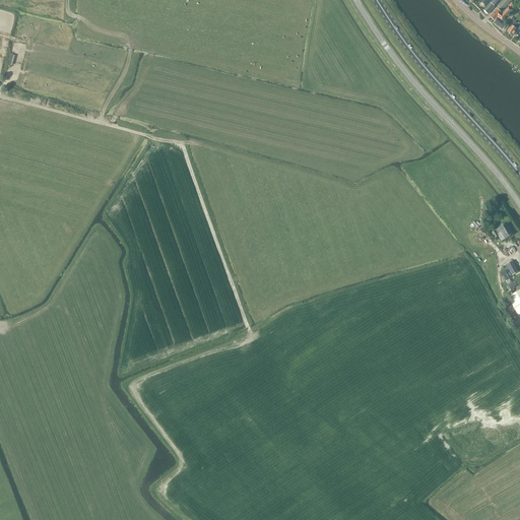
[(488,14),(501,0),(494,0),(483,10),(488,14)]
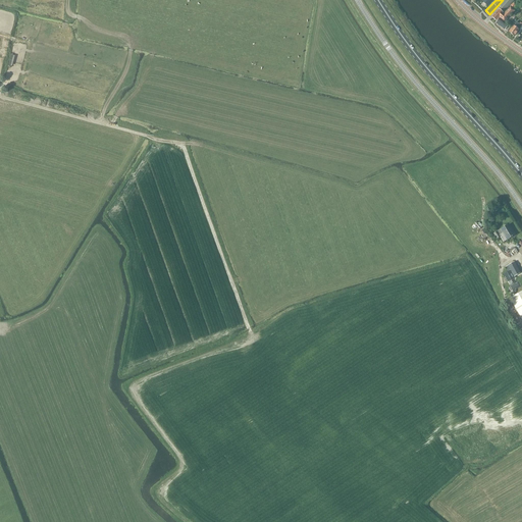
[(505,10),(513,1),(511,0),(505,0),(500,6),(505,10)]
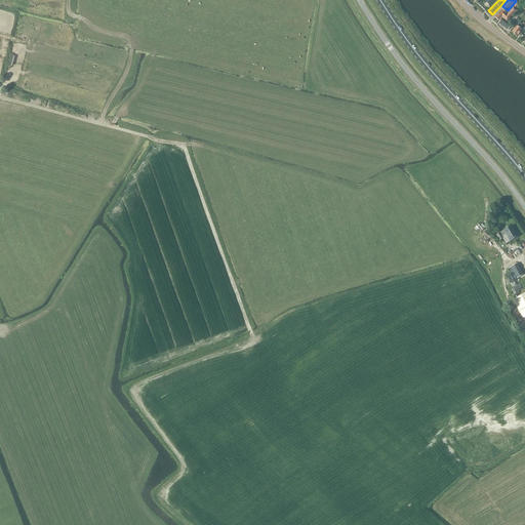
[(508,22),(518,11),(516,8),(520,4),(518,2),(507,13),(502,10),(495,17),(499,22),(502,17),(508,22)]
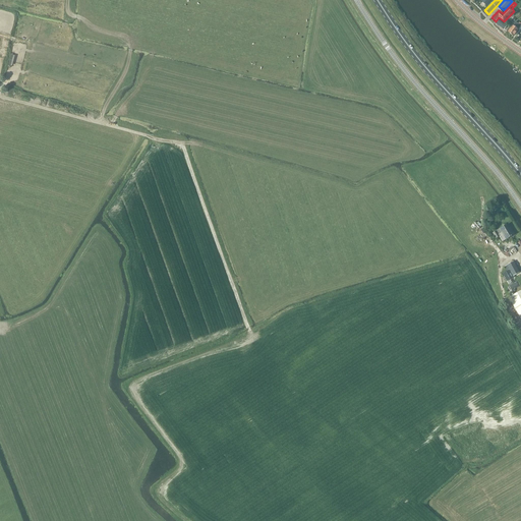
[(507,32),(509,27),(498,19),(496,22),(507,32)]
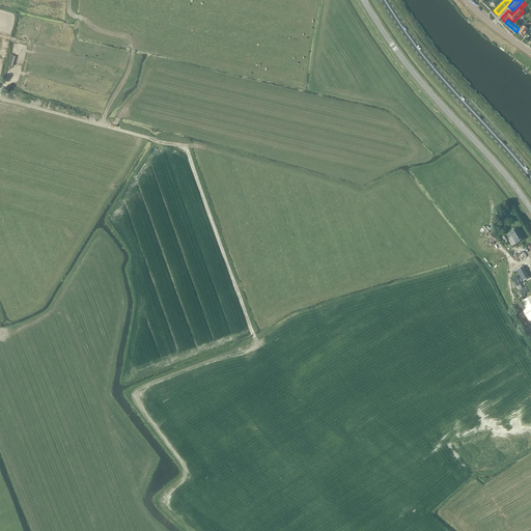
[(524,37),(525,35),(526,36),(530,29),(530,26),(525,23),(522,27),(518,33),(524,37)]
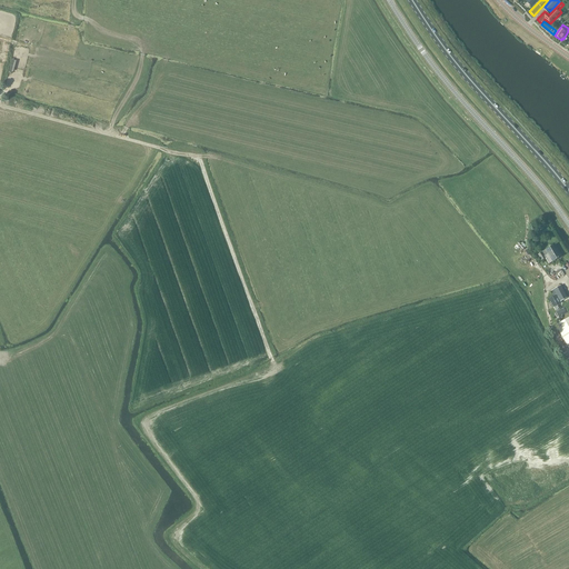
[(548,253),(552,261),(560,257),(556,250),(557,250),(555,245),(543,251),(543,252),(539,255),(541,260),(546,258),(545,256),(548,253)]
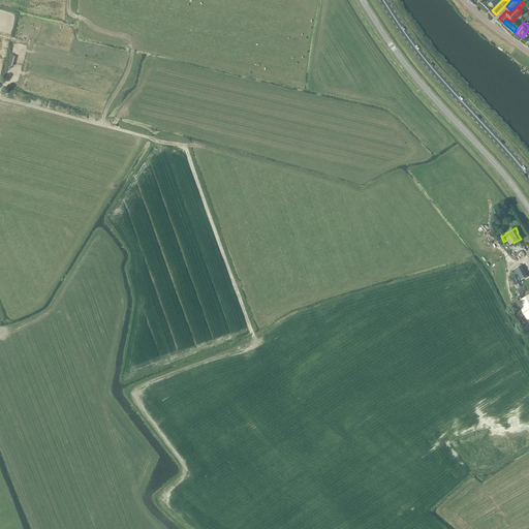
[(514,271),(514,272),(516,275),(510,278),(515,286),(523,282),(522,281),(527,277),(521,266),(516,269),(517,269),(514,271)]
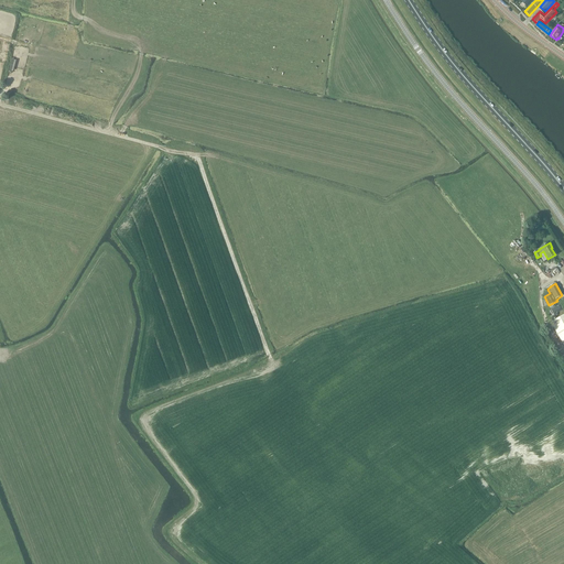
[(551,308),(555,318),(559,316),(556,314),(562,311),(559,305),(555,307),(554,306),(551,308)]
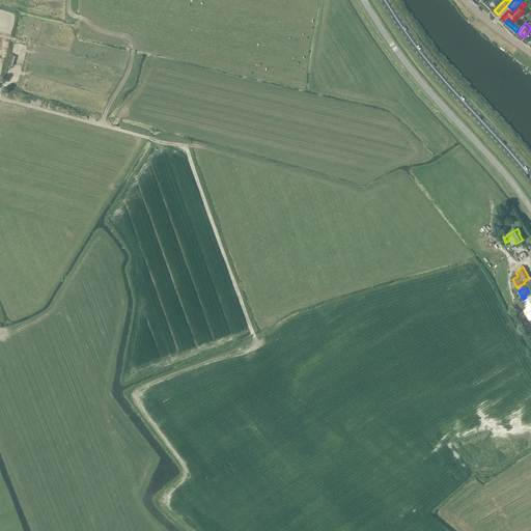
[(530,326),(530,297),(519,304),(530,326)]
